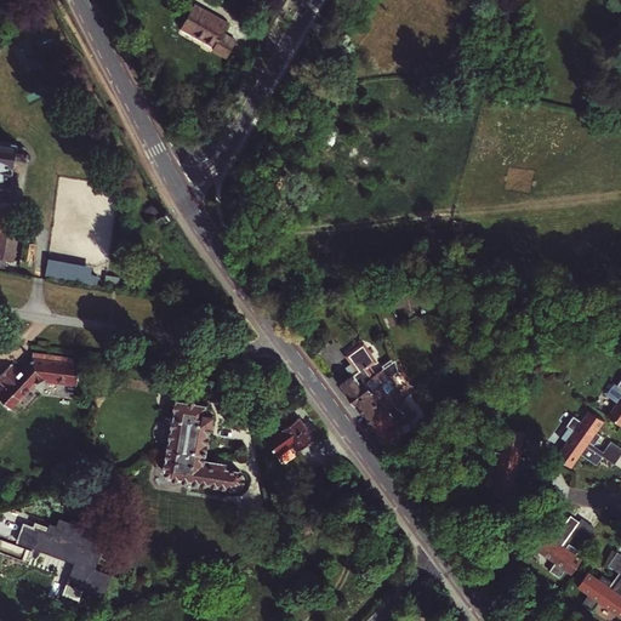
[(212,52),(227,61),(237,43),(224,35),(229,26),(195,7),(182,30),(215,49),(212,52)]
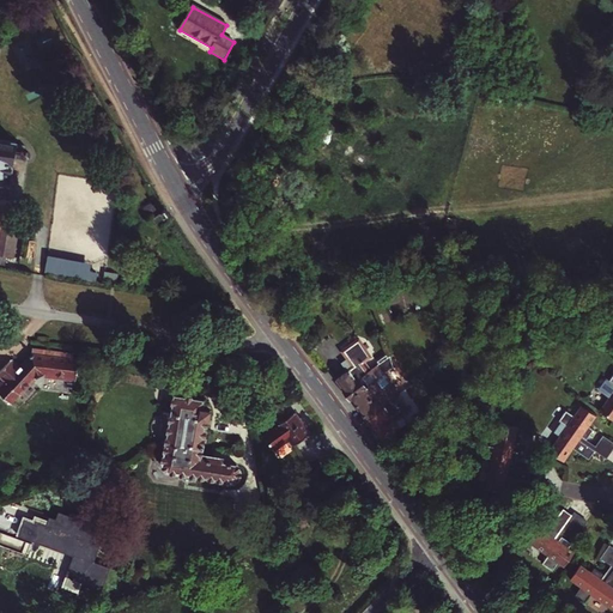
[(0,192),(6,194),(12,194),(16,174),(18,174),(23,146),(14,145),(14,143),(0,139),(0,192)]
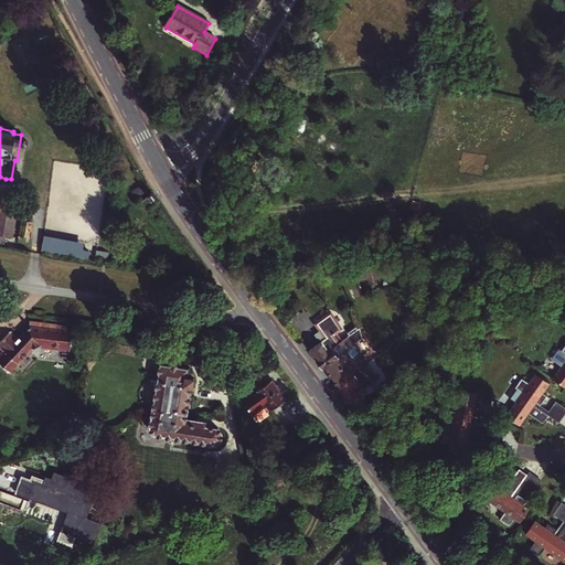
[(18,203),(2,201),(0,213),(0,244),(6,245),(7,237),(13,238),(18,203)]
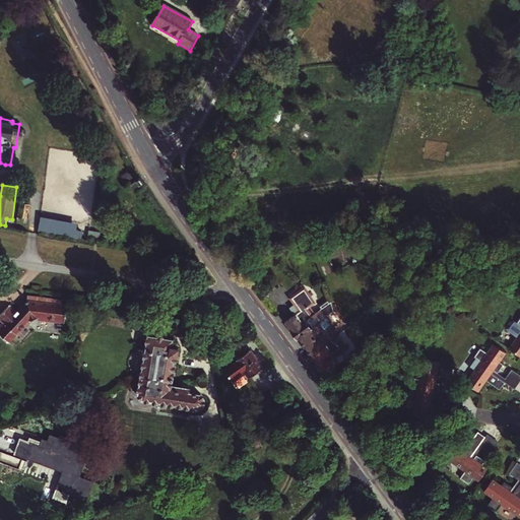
[(81,237),(83,229),(75,228),(76,221),(40,214),(38,229),(81,237)]
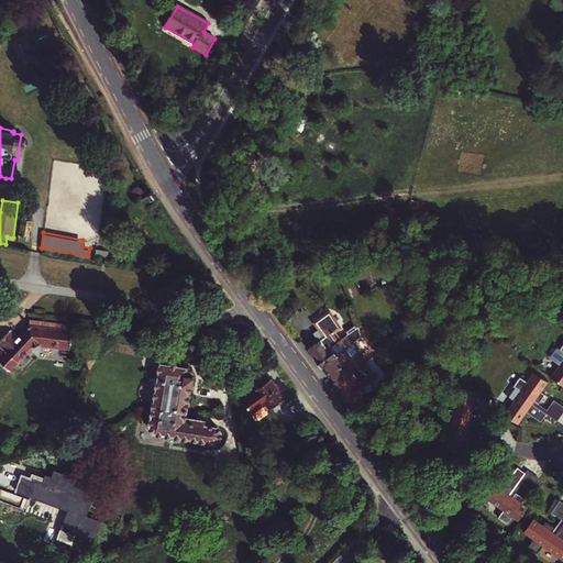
[(321,365),(337,354),(331,348),(338,343),(330,333),(339,327),(328,312),(316,321),(326,335),(308,349),(321,365)]
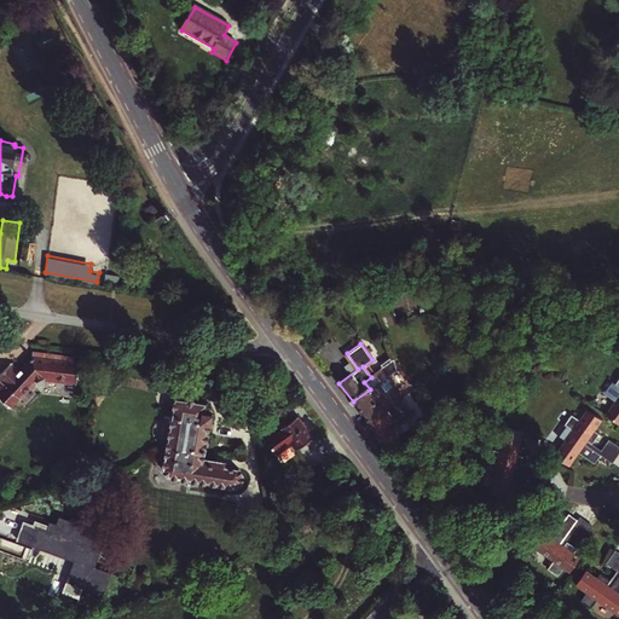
[(81,358),(44,353),(44,360),(33,358),(21,372),(11,365),(0,377),(0,380),(11,389),(24,400),(38,385),(44,380),(77,385),(81,358)]
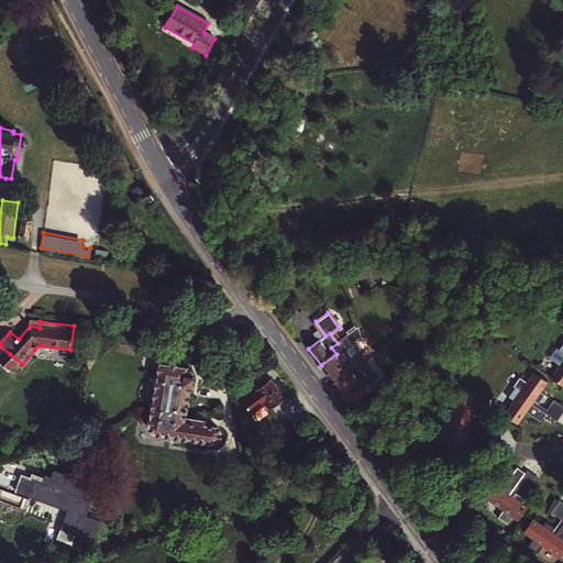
[(353,342),(337,354),(321,365),(335,386),(367,362),(353,342)]
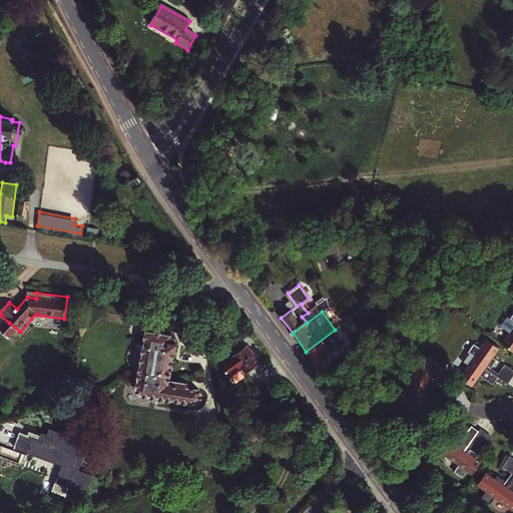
[(512,313),(509,318),(507,316),(501,326),(510,333),(502,344),(512,351),(512,313)]
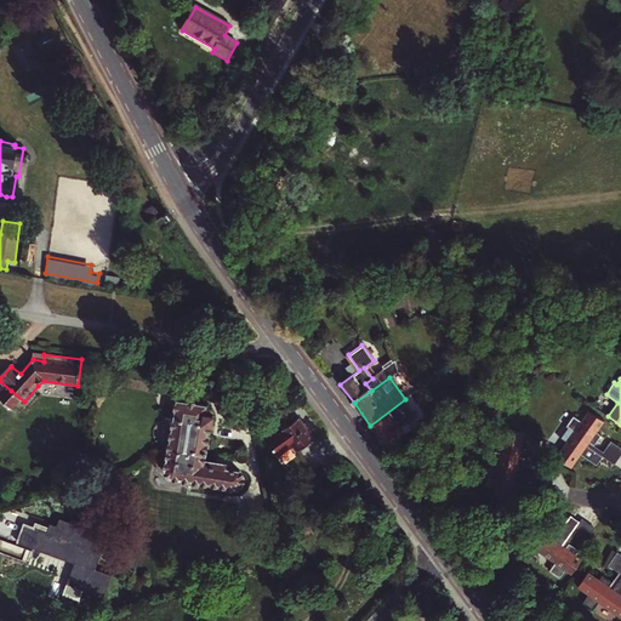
[(24,402),(11,391),(3,402),(16,412),(24,402)]
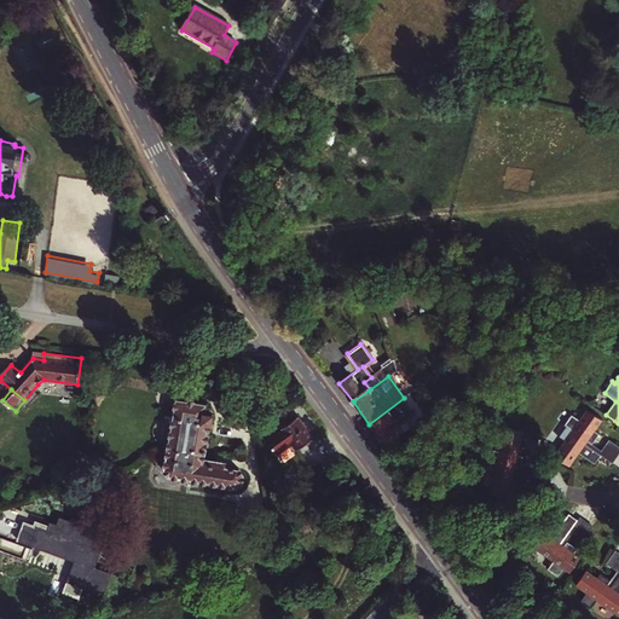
[(206,414),(207,404),(177,398),(168,449),(185,451),(186,446),(204,450),(209,423),(212,424),(213,416),(206,414)]
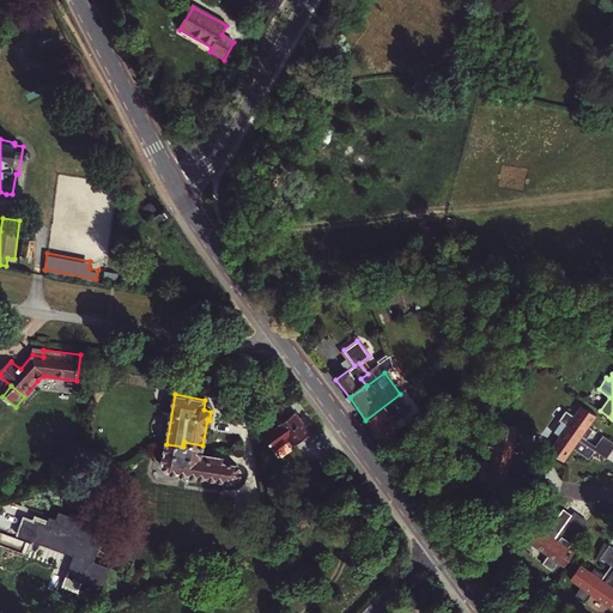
[(412,410),(400,394),(365,420),(381,441),(407,423),(402,416),(412,410)]
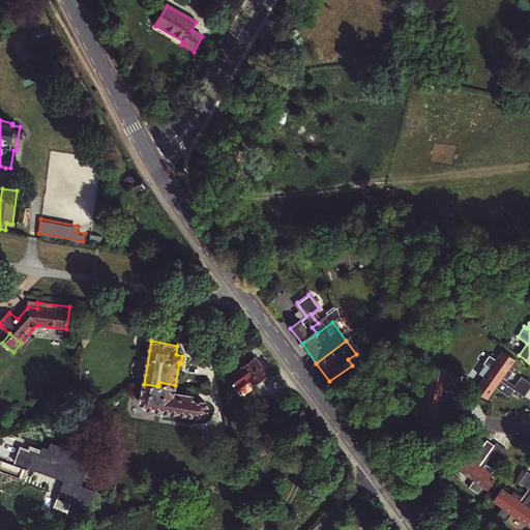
[(508,367),(514,359),(503,351),(496,359),(489,354),(483,363),(491,367),(475,390),(487,399),(495,387),(509,396),(514,389),(500,380),(502,377),(506,379),(512,371),(508,367)]
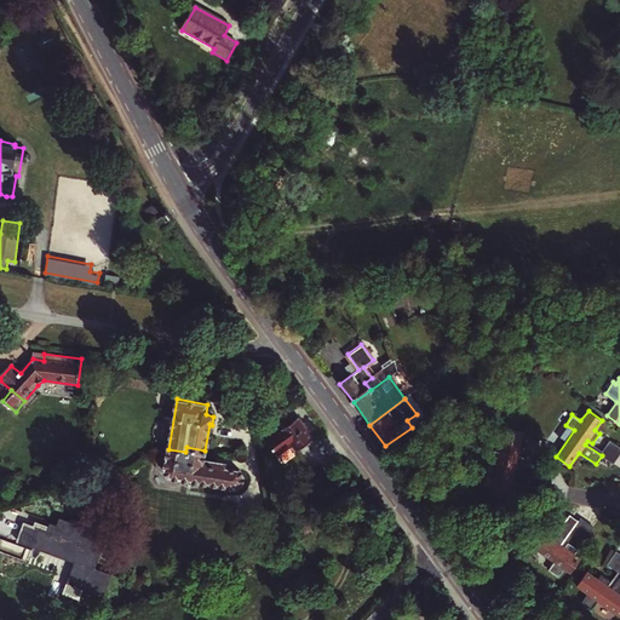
[(313,437),(298,418),(293,422),(283,428),(281,425),(281,424),(273,430),(275,434),(269,438),(269,443),(277,455),(288,447),(288,446),(293,442),(298,448),(313,437)]
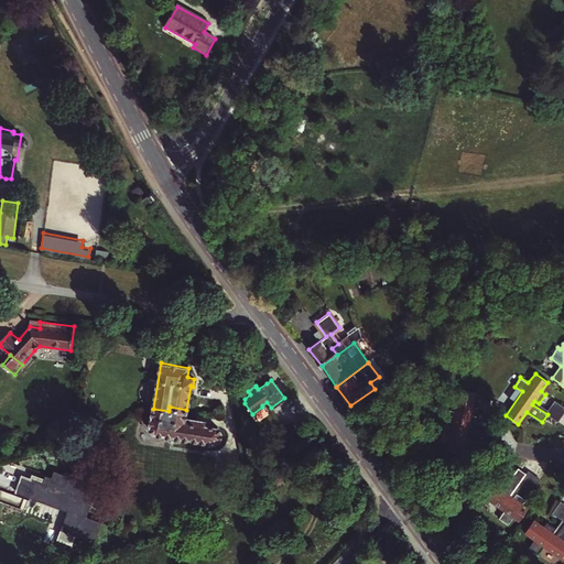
[(548,410),(539,403),(534,401),(532,404),(548,414),(559,422),(563,413),(563,407),(555,400),(548,410)]
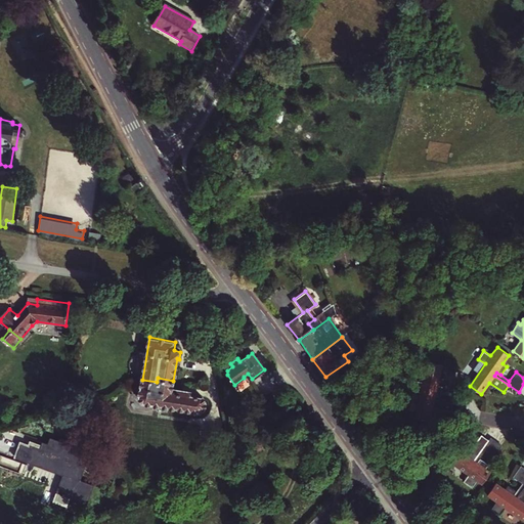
[(157,382),(142,380),(138,396),(142,402),(153,403),(153,406),(158,407),(158,409),(163,410),(165,409),(169,409),(170,406),(199,412),(204,408),(205,401),(202,397),(171,391),(173,381),(158,378),(157,382)]
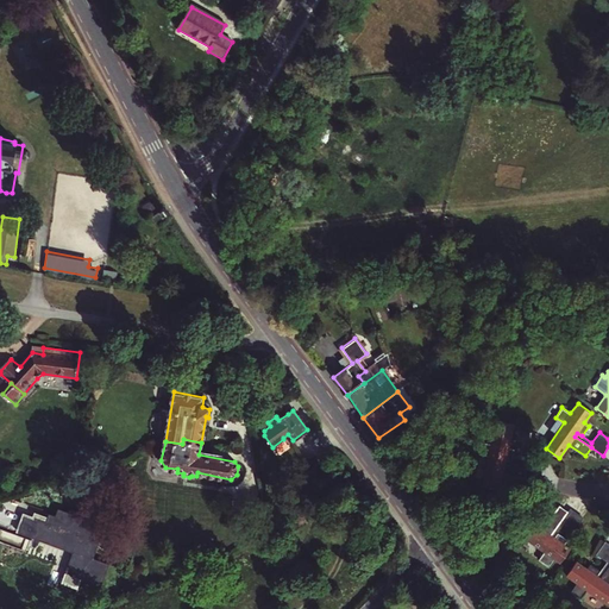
[(48,506),(27,500),(19,526),(74,541),(66,570),(105,582),(113,552),(99,547),(102,533),(98,531),(102,513),(94,503),(71,497),(62,498),(48,506)]
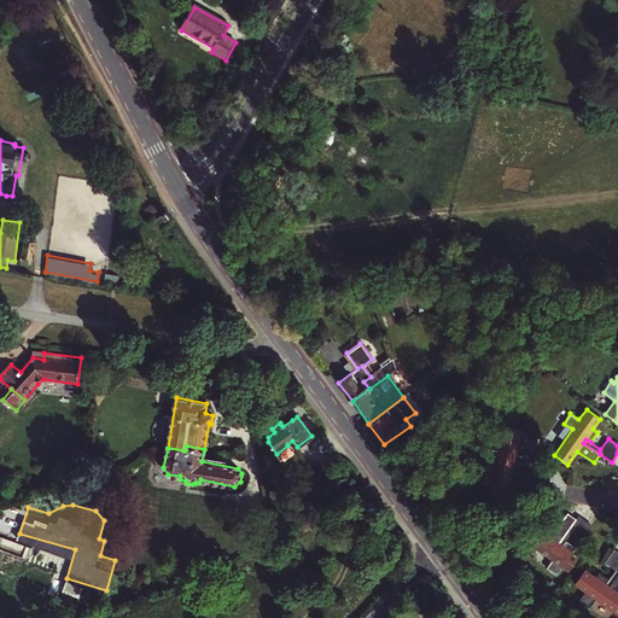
[(551,537),(537,528),(526,541),(553,559),(547,567),(557,575),(563,566),(570,571),(579,558),(572,552),(577,547),(566,540),(563,546),(559,543),(576,519),(567,513),(551,537)]
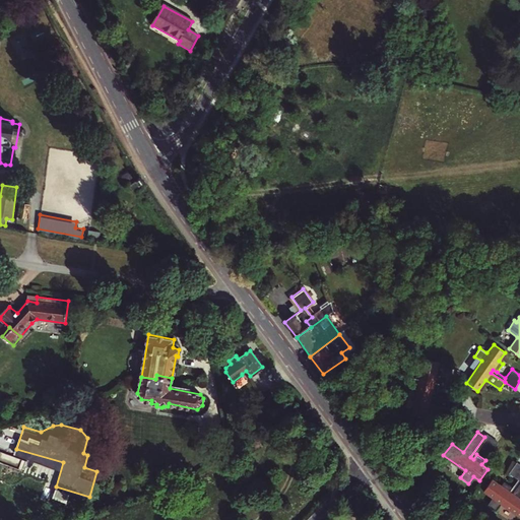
[(488,433),(484,437),(470,457),(473,459),(476,454),(482,447),(491,454),(500,443),(488,433)]
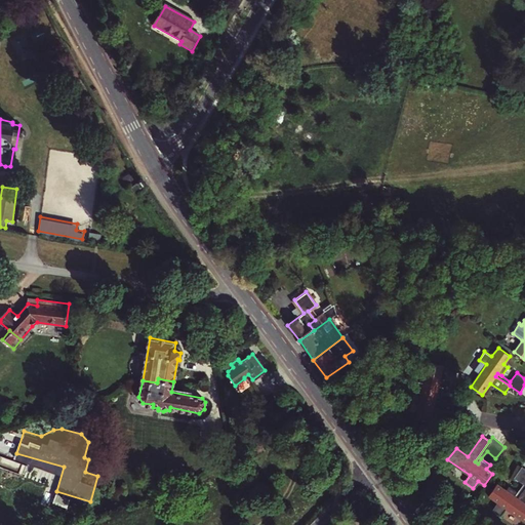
[(518,498),(524,488),(524,468),(522,467),(514,478),(522,484),(518,491),(515,496),(518,498)]
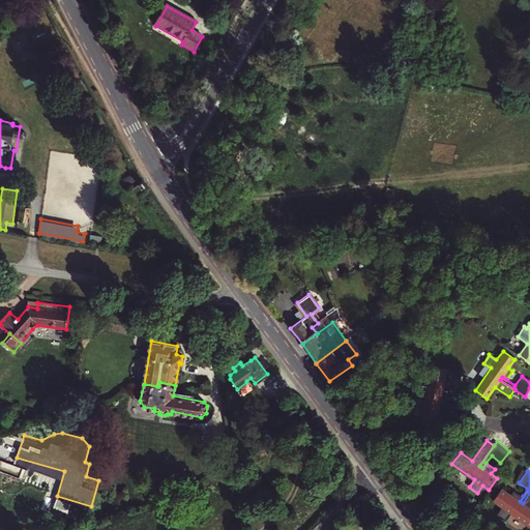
[(502,489),(494,500),(502,506),(497,514),(506,520),(511,512),(529,526),(529,508),(529,507),(529,493),(523,503),(520,501),(523,496),(513,490),(510,495),(502,489)]
